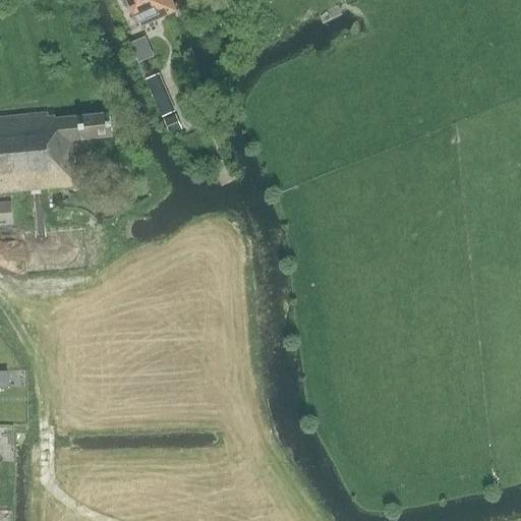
[(123,0),(123,1),(123,4),(125,7),(128,8),(131,7),(140,27),(176,12),(171,0),(123,0)]
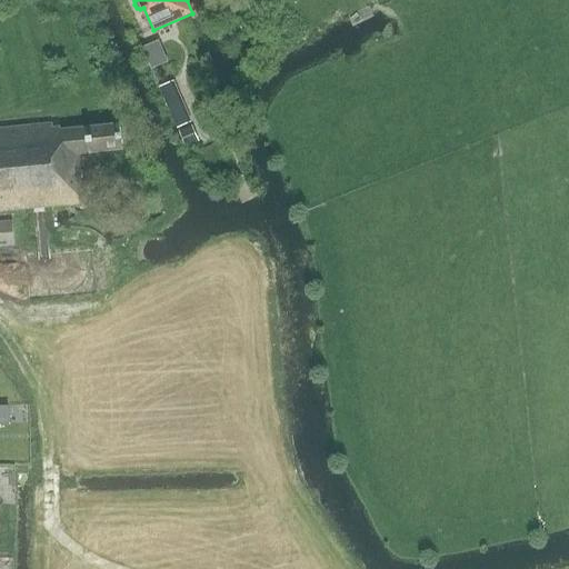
[(192,122),(182,98),(168,105),(178,129),(192,122)]
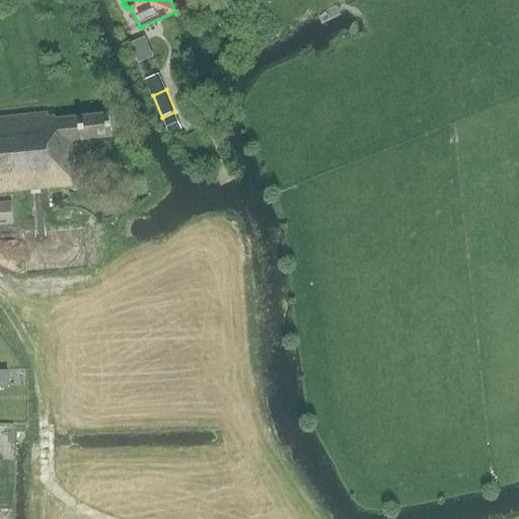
[(112,137),(109,114),(55,120),(55,117),(49,118),(49,114),(0,119),(0,193),(76,186),(71,141),(112,137)]
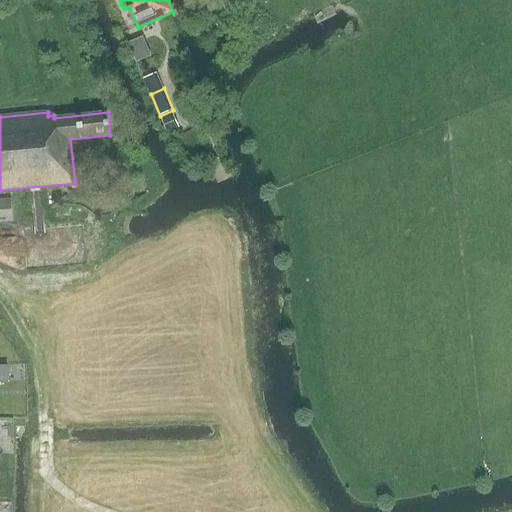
[(174,114),(162,119),(167,132),(179,128),(174,114)]
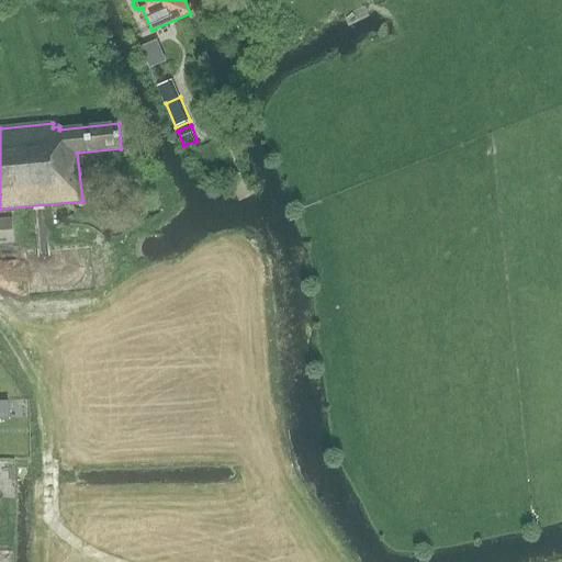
[(0,244),(14,243),(12,221),(0,221),(0,244)]
